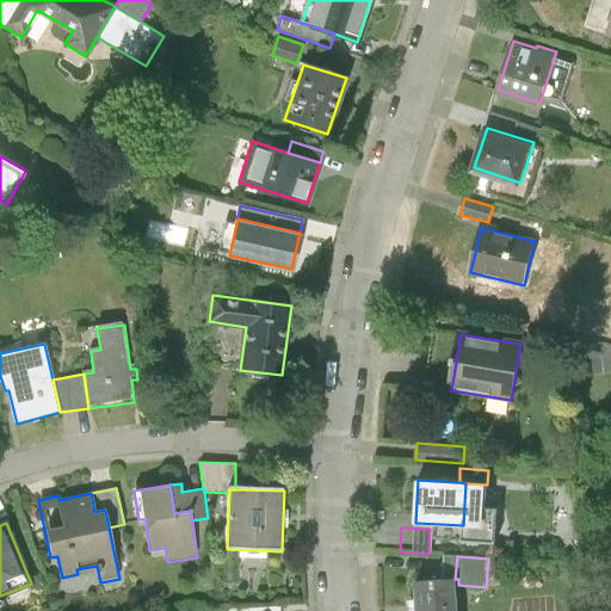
[(455,579),(417,581),(418,610),(460,610),(458,585),(458,579),(455,579)]
